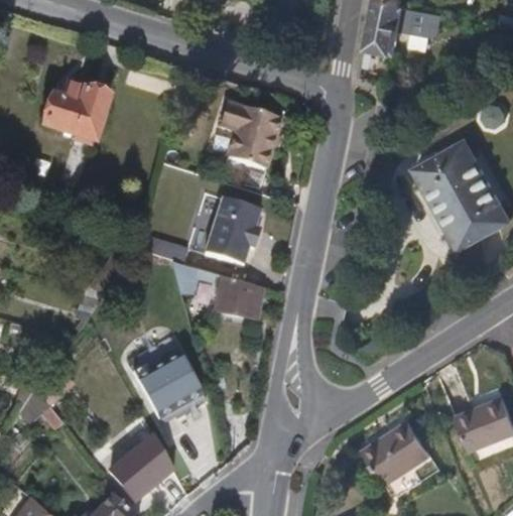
[(441,15),(401,6),(376,0),(375,0),(365,50),(391,55),(397,30),(431,37),(437,33),(441,15)]
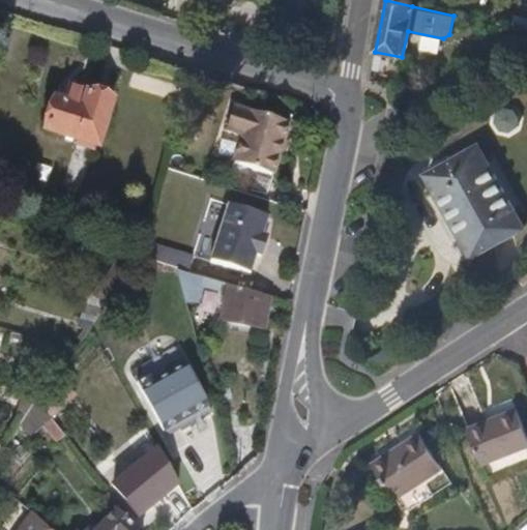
[(114,99),(70,86),(65,104),(58,101),(49,129),(82,140),(80,146),(95,150),(97,145),(99,146),(114,99)]
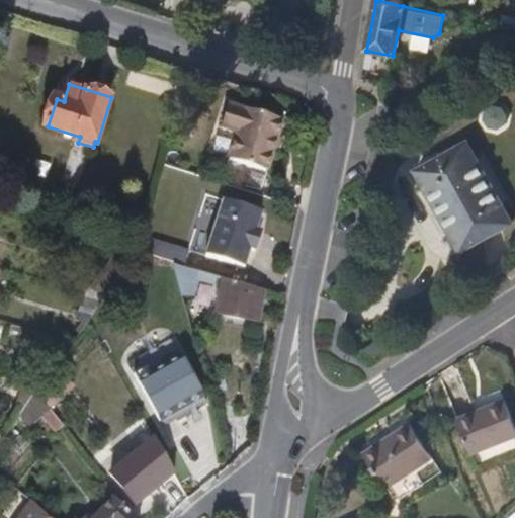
[(242,110),(228,106),(222,127),(236,133),(228,159),(267,171),(272,154),(276,139),(282,120),(243,108),(242,110)]
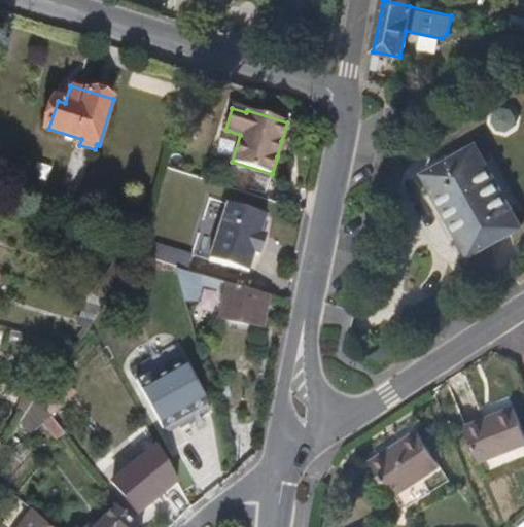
[(523,227),(477,144),(423,174),(469,257),(523,227)]
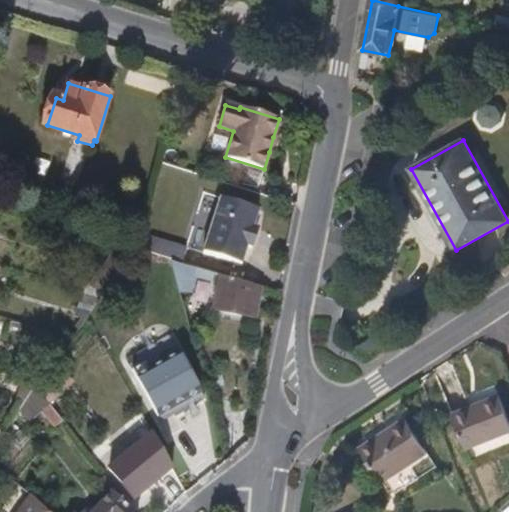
[(257,209),(201,193),(185,250),(240,267),(245,249),(250,250),(256,231),(251,230),(257,209)]
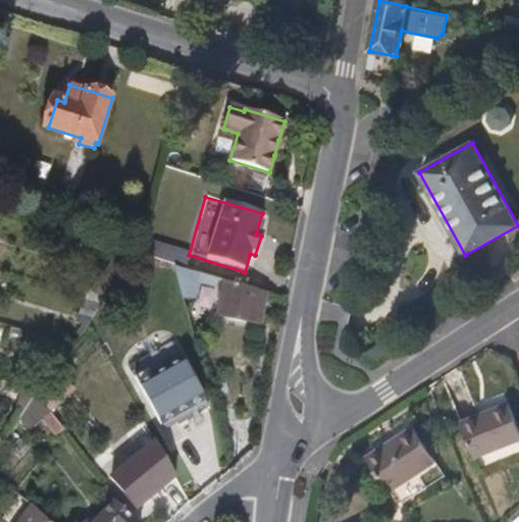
[(158,242),(154,254),(186,264),(189,251),(158,242)]
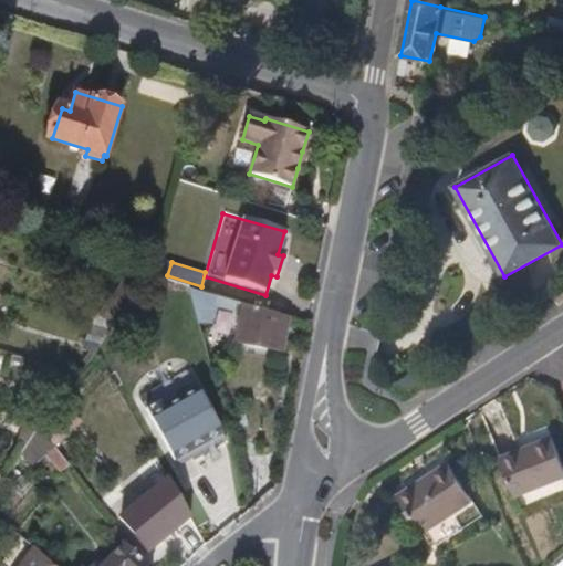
[(288,317),(248,305),(239,333),(252,337),(254,331),(282,338),(288,317)]
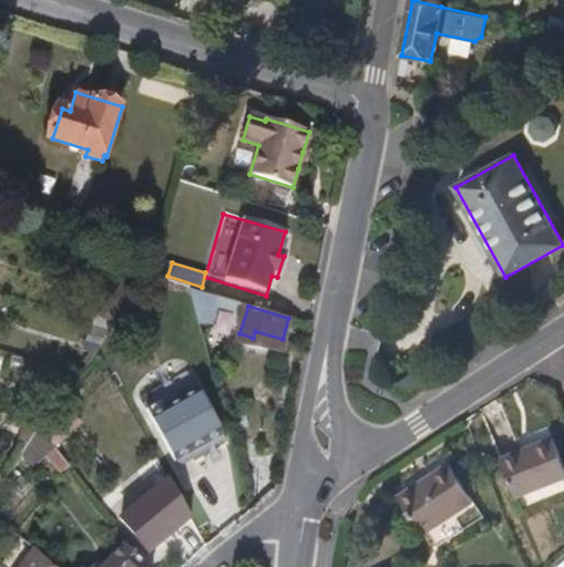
[(283,339),(255,331),(253,338),(280,346),(283,339)]
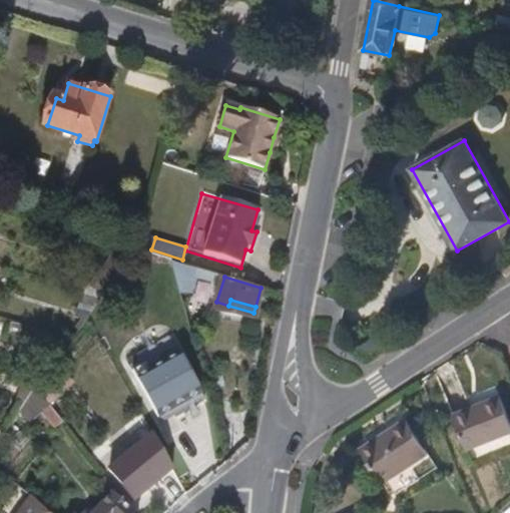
[(37,328),(22,323),(20,330),(10,328),(6,342),(49,355),(54,340),(35,335),(37,328)]
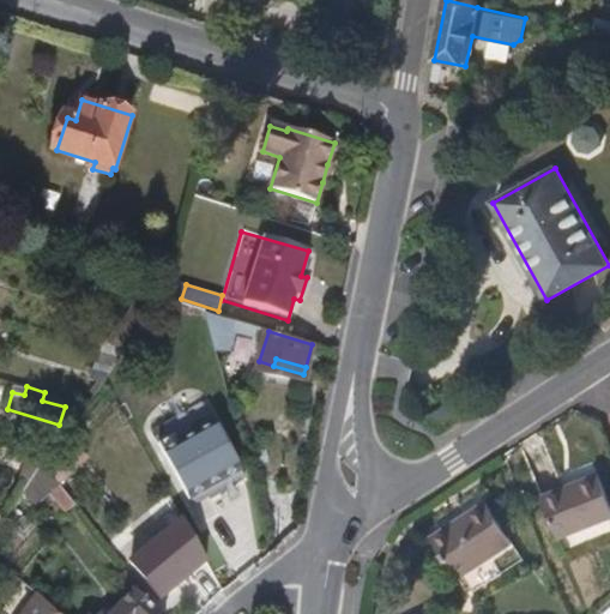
[(246,469),(218,422),(183,443),(179,434),(161,445),(192,500),(246,469)]
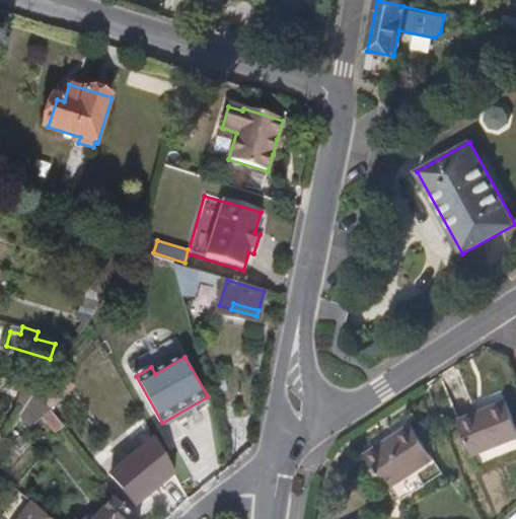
[(43,387),(51,403),(76,391),(68,375),(43,387)]
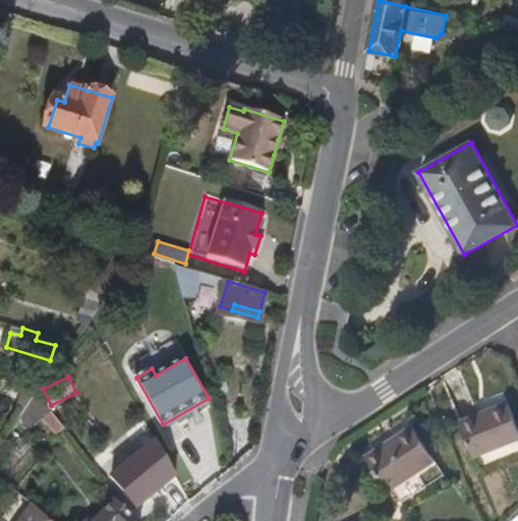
[(38,392),(25,389),(19,408),(27,410),(39,393),(38,392)]
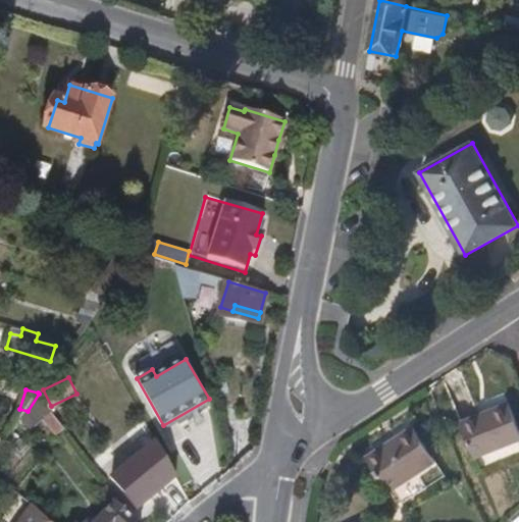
[(518,422),(511,402),(490,410),(491,414),(463,425),(476,458),(518,440),(518,422)]
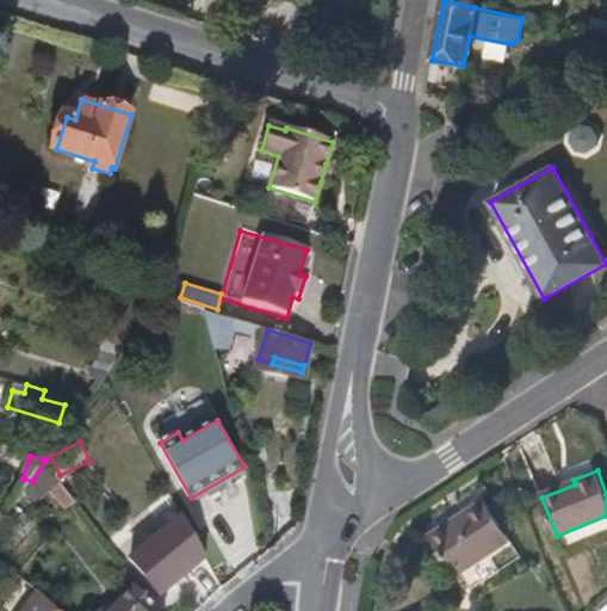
[(575,485),(574,480),(540,493),(542,498),(575,485)]
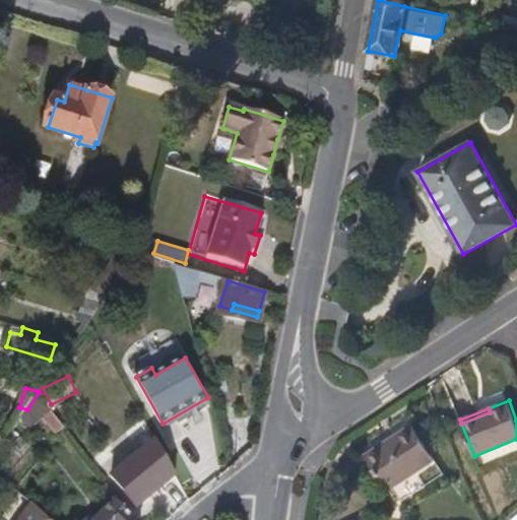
[(434,460),(412,426),(365,457),(387,491),(434,460)]
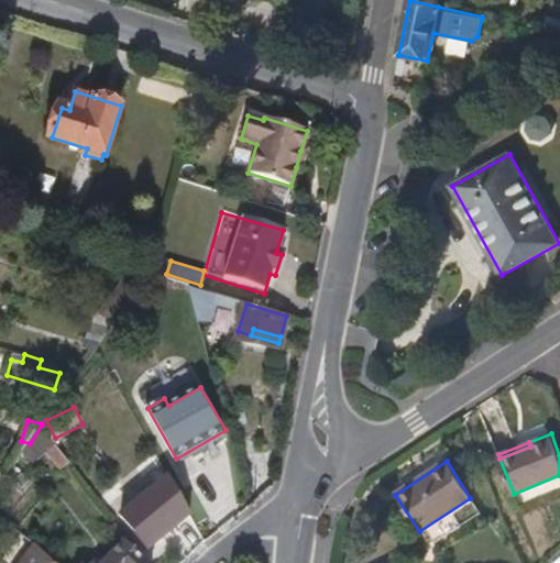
[(191,515),(171,478),(122,517),(149,550),(191,515)]
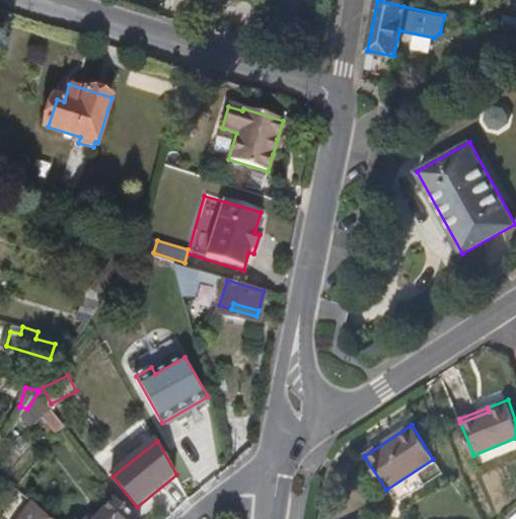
[(129,518),(107,498),(86,518),(129,518)]
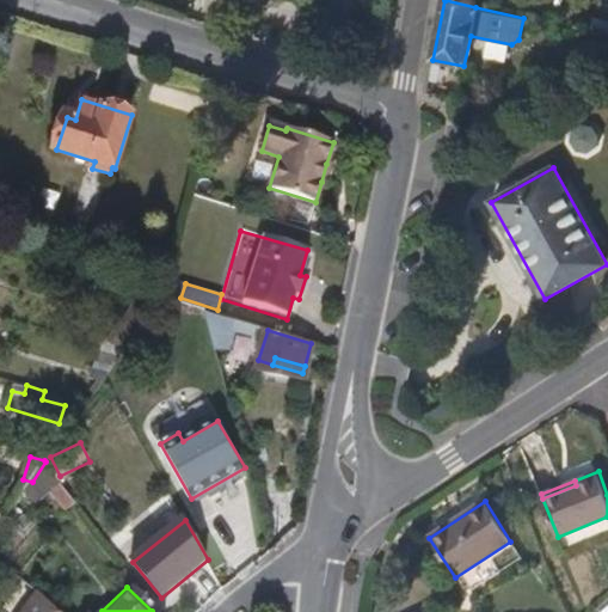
[(61,611),(41,592),(25,611),(61,611)]
